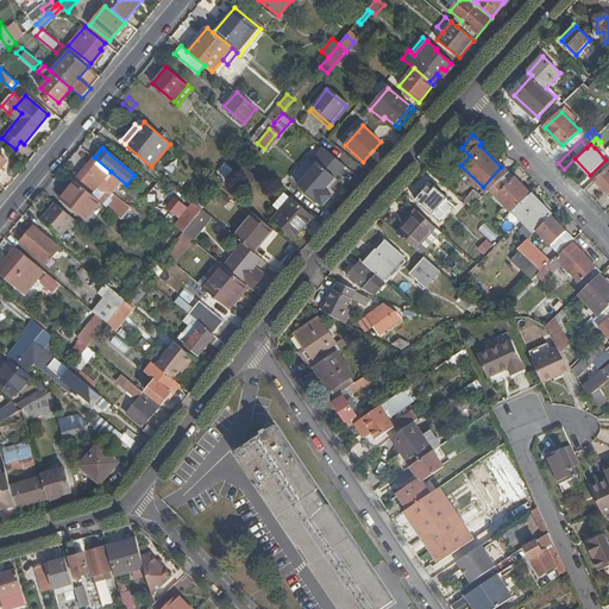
[(111,171),(94,157),(79,177),(93,188),(94,187),(96,188),(111,171)]
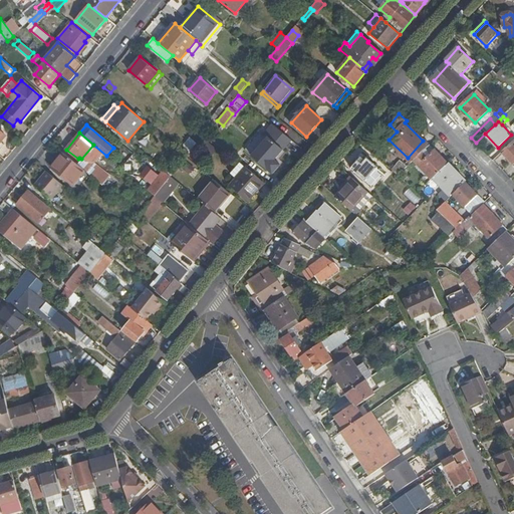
[(256,152),(254,154),(252,156),(267,169),(283,150),(268,137),(258,149),(256,152)]
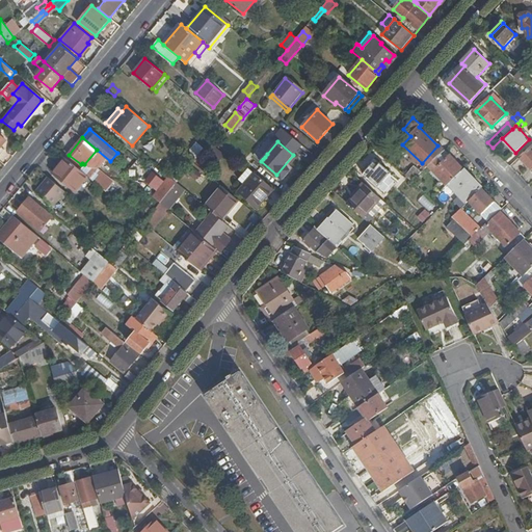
[(185,156),(193,162),(205,149),(196,142),(185,156)]
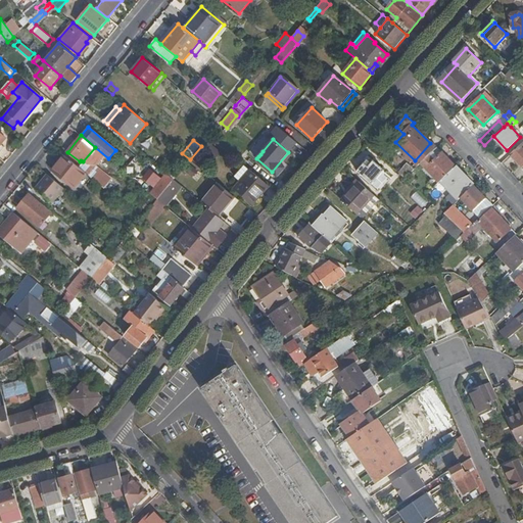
[(299,144),(294,140),(290,144),(295,149),(299,144)]
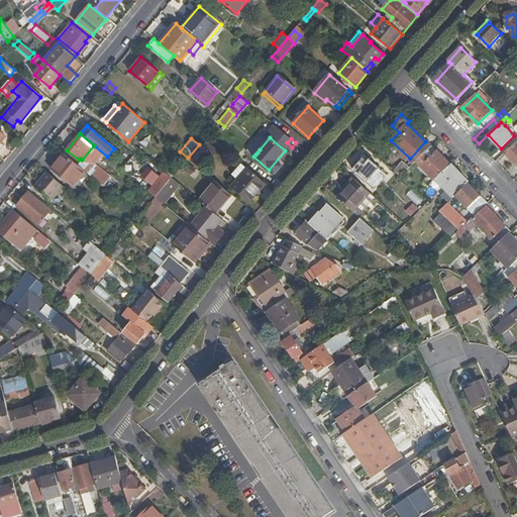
[(516,140),(505,152),(516,165),(516,140)]
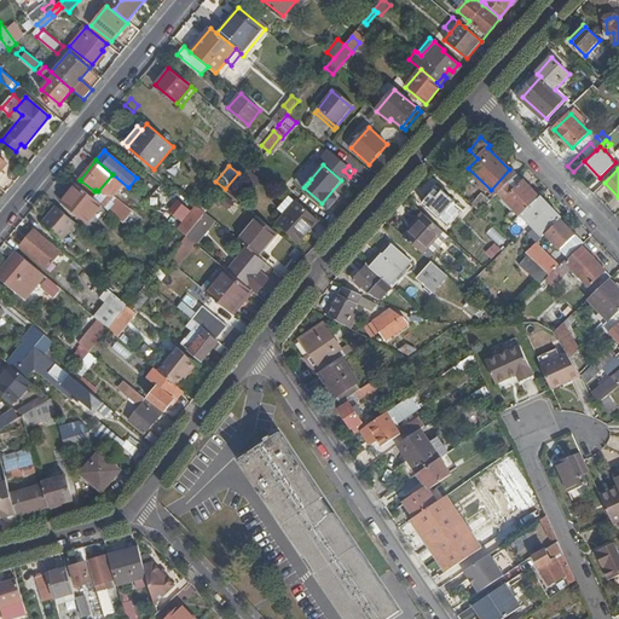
[(354,181),(359,175),(354,171),(350,177),(354,181)]
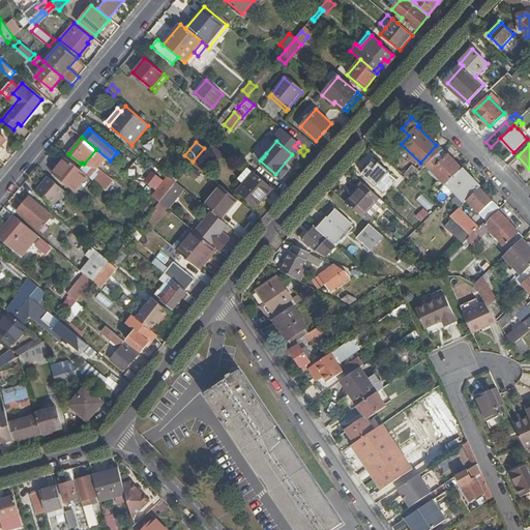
[(303,155),(313,163),(317,158),(307,150),(303,155)]
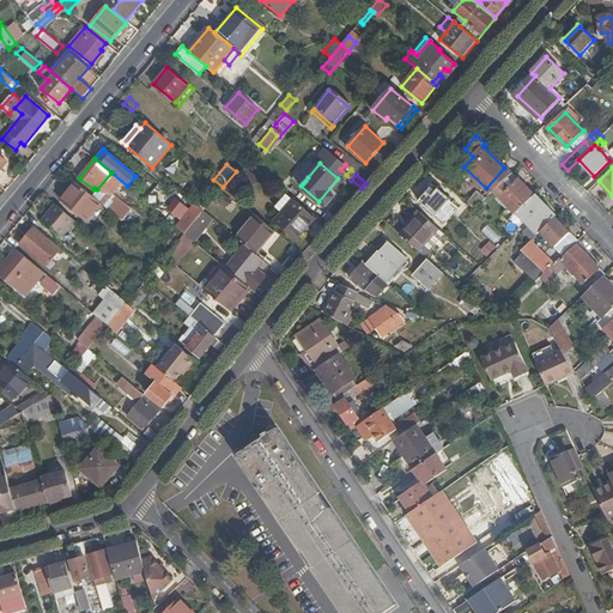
[(535,196),(513,174),(493,192),(514,212),(507,218),(509,220),(517,213),(535,196)]
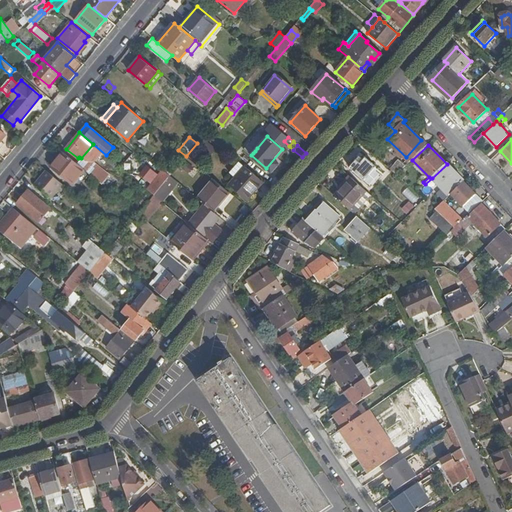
[(51,167),(64,152),(62,151),(49,165),(51,167)]
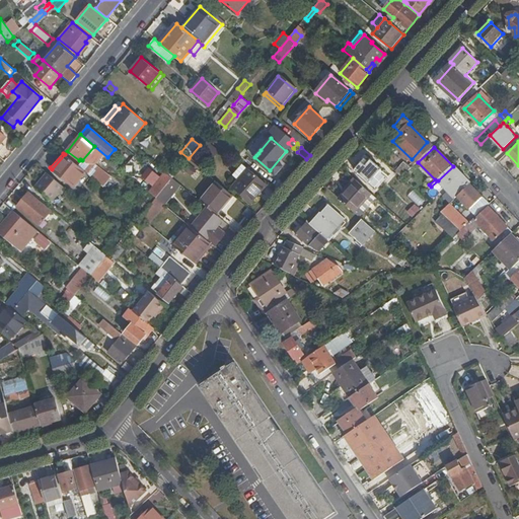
[(83,170),(79,166),(65,154),(52,169),(71,184),(83,170)]
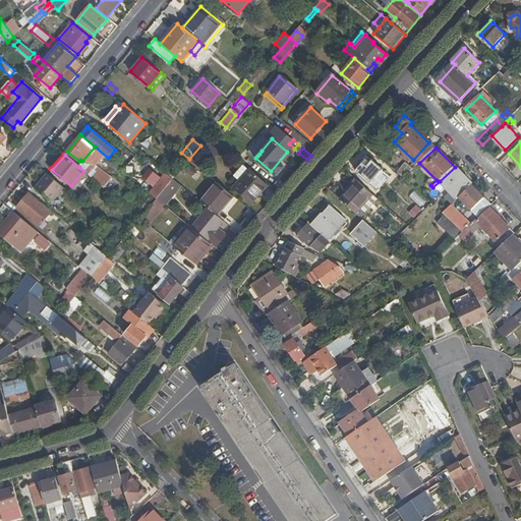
[(384,171),(372,161),(370,164),(366,160),(357,171),(371,184),(384,171)]
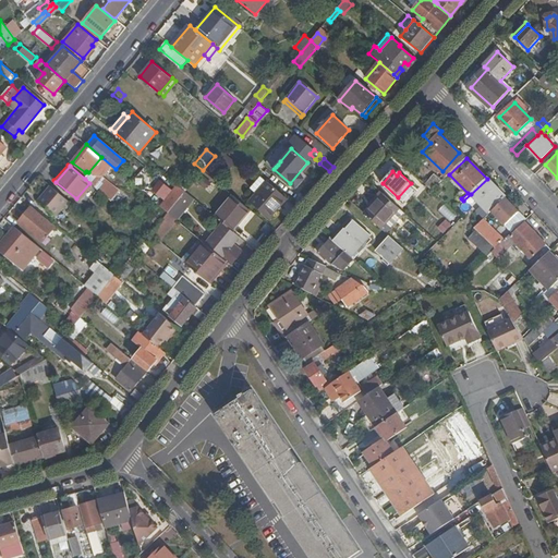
[(96,189),(101,182),(93,174),(88,174),(85,179),(89,183),(96,189)]
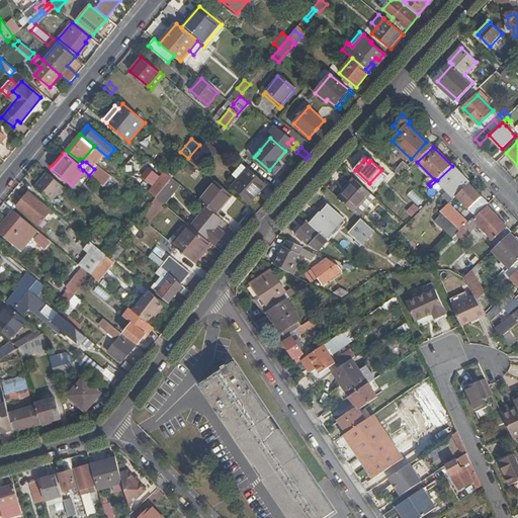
[(403,163),(396,171),(402,177),(410,169),(403,163)]
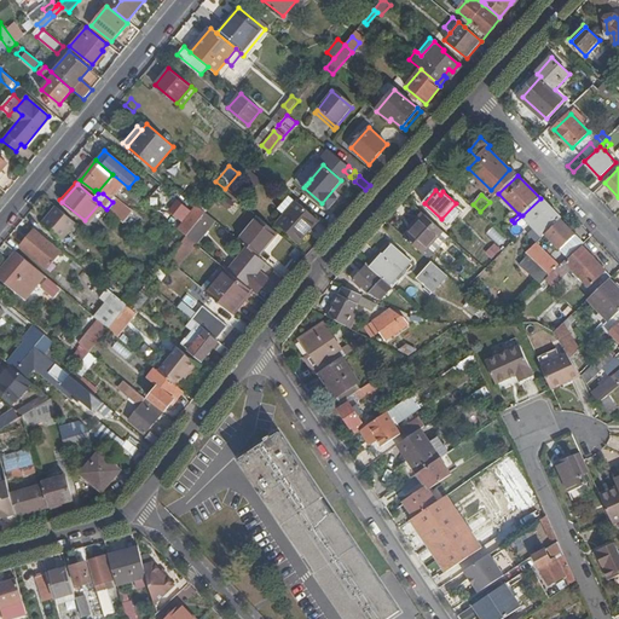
[(299,242),(318,219),(290,196),(283,206),(289,212),(278,224),(299,242)]
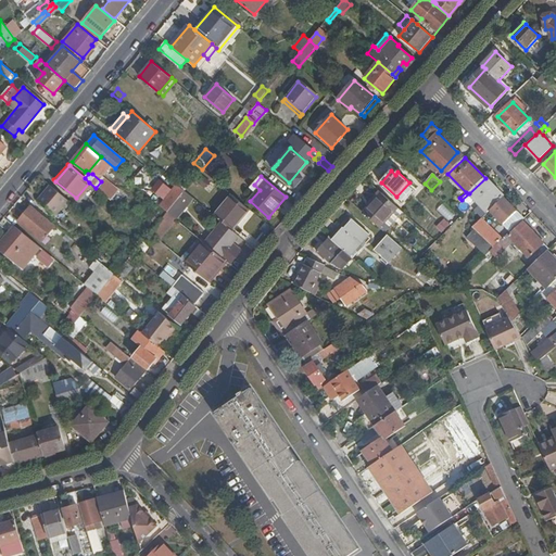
[(469,193),(489,213),(491,211),(504,198),(485,178),(469,193)]
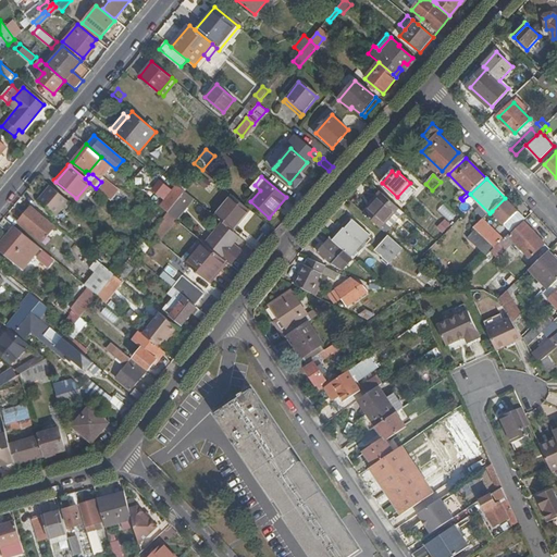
[(96,188),(102,194),(108,187),(101,182),(96,188)]
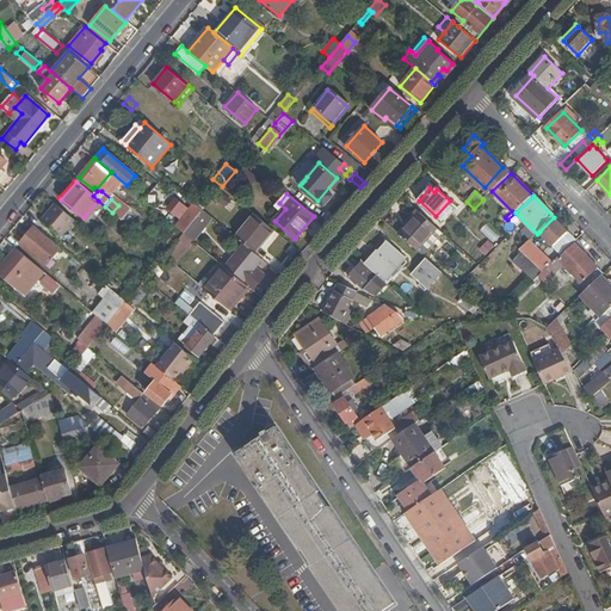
[(179,228),(184,233),(185,232),(191,224),(203,210),(189,199),(172,218),(180,227),(179,228)]
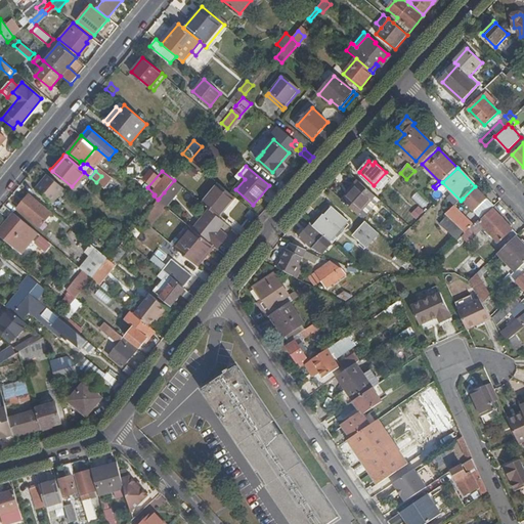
[(52,203),(64,188),(47,174),(36,189),(52,203)]
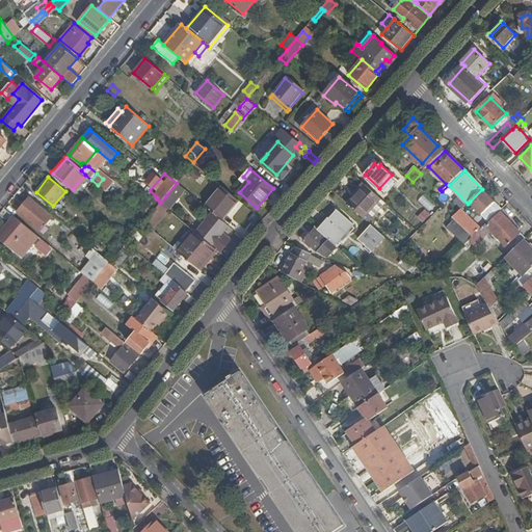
[(367,185),(348,204),(363,217),(368,212),(373,216),(386,202),(367,185)]
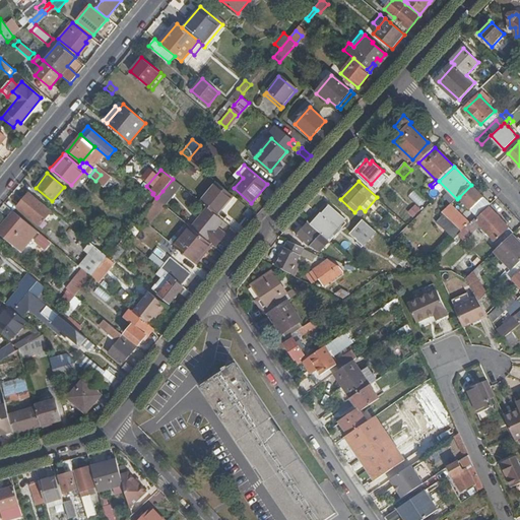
[(217,182),(201,201),(216,214),(233,195),(217,182)]
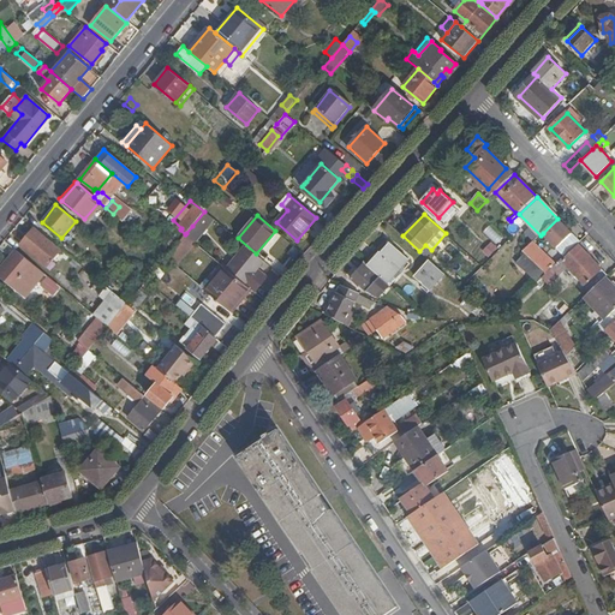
[(557,219),(543,233),(555,245),(569,231),(557,219)]
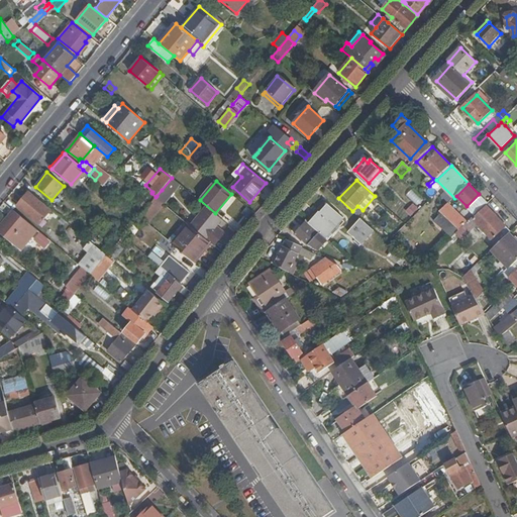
[(162,190),(157,196),(167,205),(173,197),(168,194),(167,194),(162,190)]
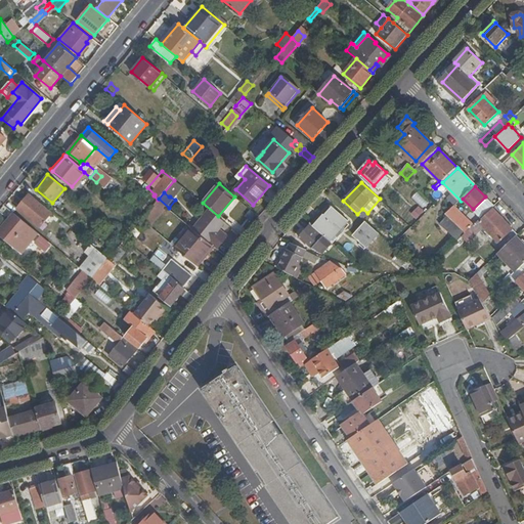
[(18,209),(40,227),(45,221),(49,225),(55,217),(30,194),(18,209)]
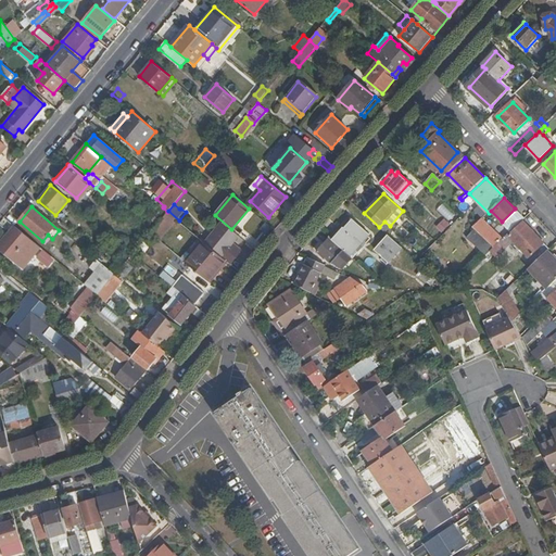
[(167,212),(150,232),(158,238),(175,217),(167,212)]
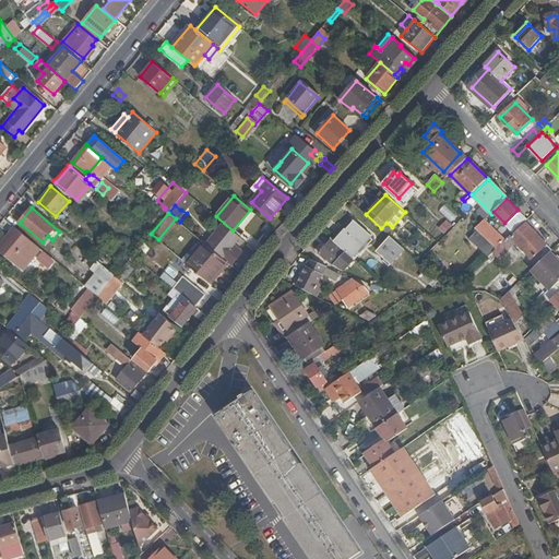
[(475,228),(497,249),(503,244),(497,236),(495,239),(488,233),(494,227),(489,223),(486,218),(475,228)]
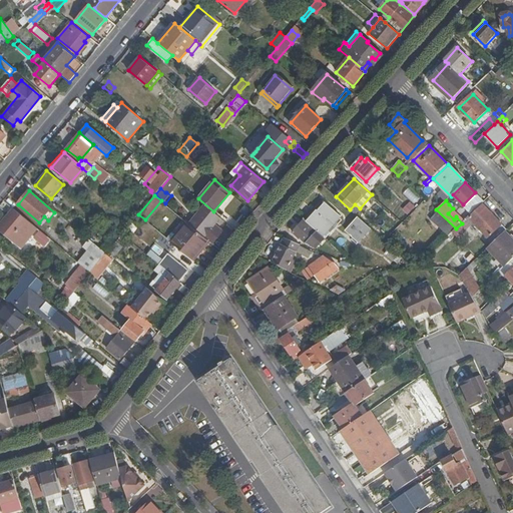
[(326,203),(308,223),(317,231),(325,237),(330,232),(327,230),(340,216),(326,203)]
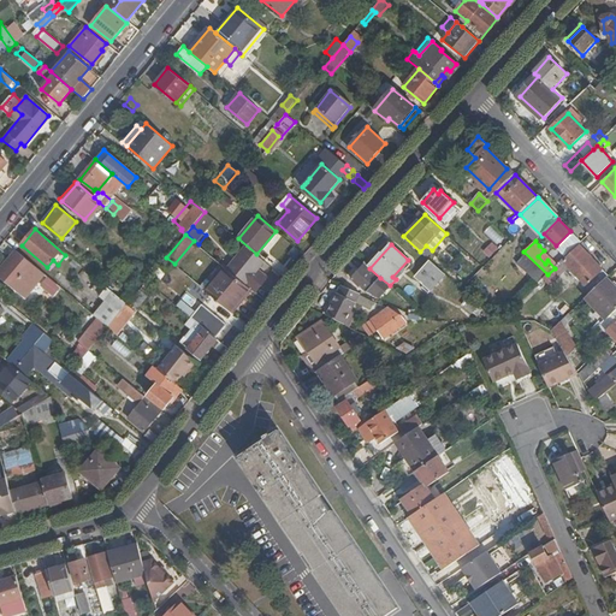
[(548,274),(545,278),(551,284),(567,268),(574,276),(576,274),(578,276),(593,261),(580,247),(564,261),(563,260),(555,268),(548,274)]
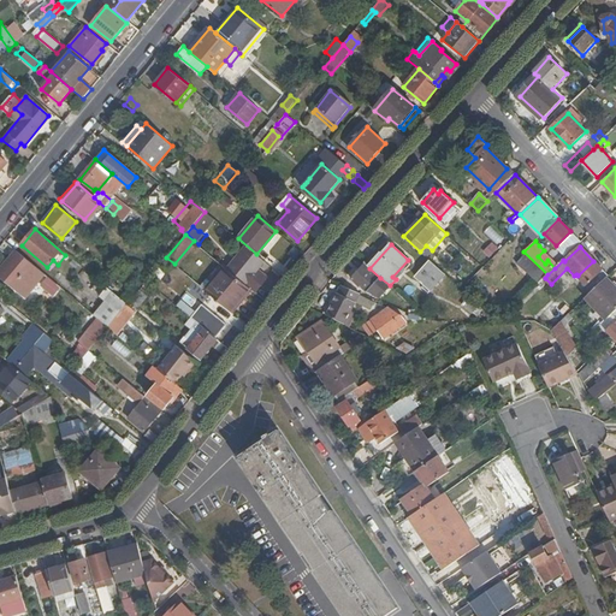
[(259,266),(244,255),(241,253),(236,259),(243,265),(236,273),(246,282),(246,280),(258,289),(267,278),(256,270),(259,266)]
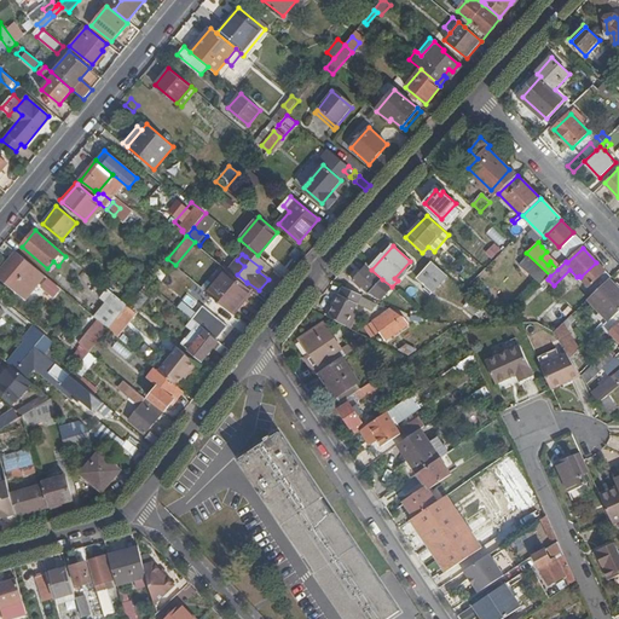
[(520,265),(542,284),(548,279),(550,276),(544,271),(528,256),(520,265)]
